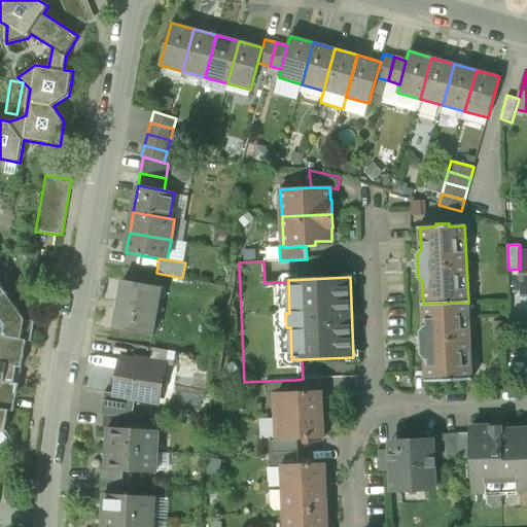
[(162,287),(123,280),(114,328),(152,336),(162,287)]
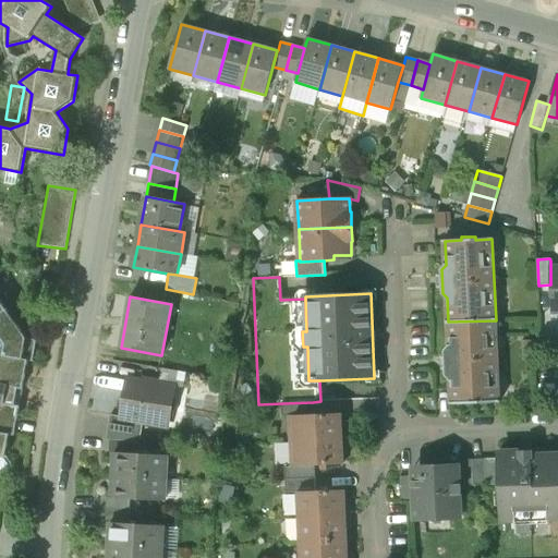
[(26,338),(0,300),(0,459),(5,456),(10,435),(14,435),(20,405),(14,404),(17,388),(23,389),(28,361),(33,361),(37,340),(26,338)]
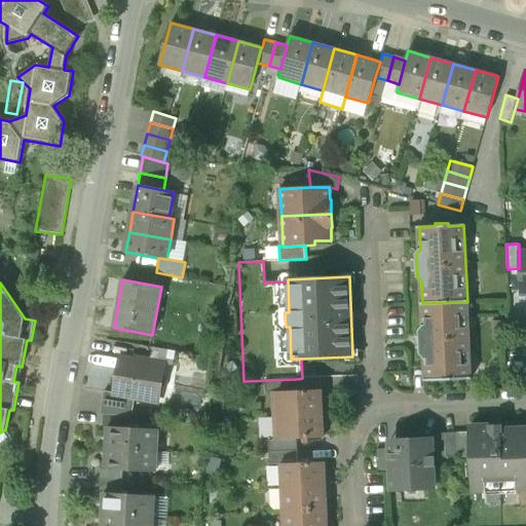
[(467,302),(422,303),(423,327),(419,331),(420,353),(425,358),(426,380),(471,378),(467,302)]
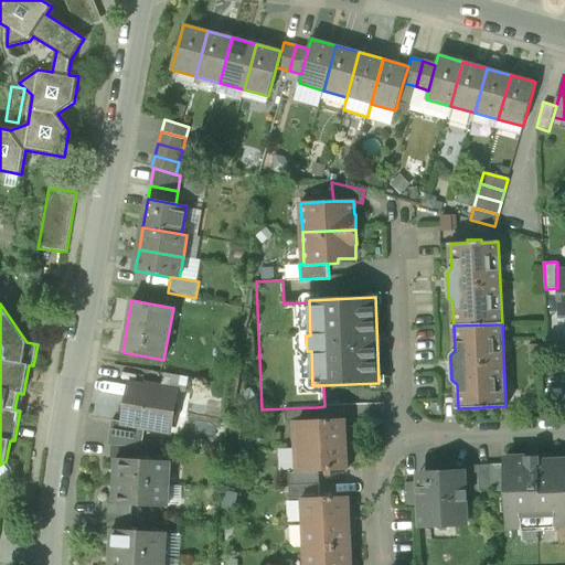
[(160,386),(147,384),(147,386),(130,383),(124,423),(123,424),(144,428),(169,433),(176,392),(159,388),(160,386)]
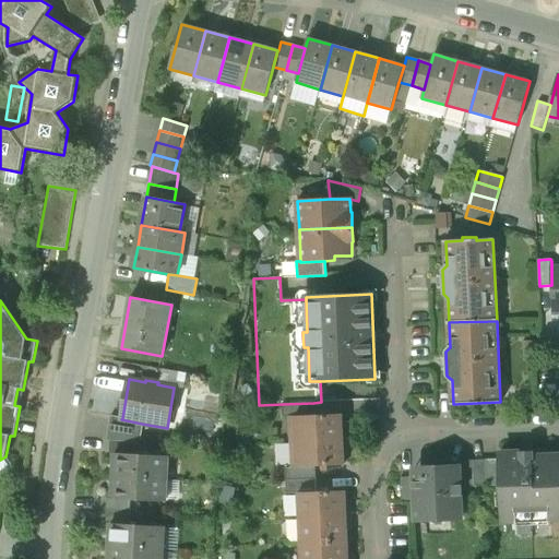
[(313,403),(283,404),(283,417),(289,416),(313,415),(313,403)]
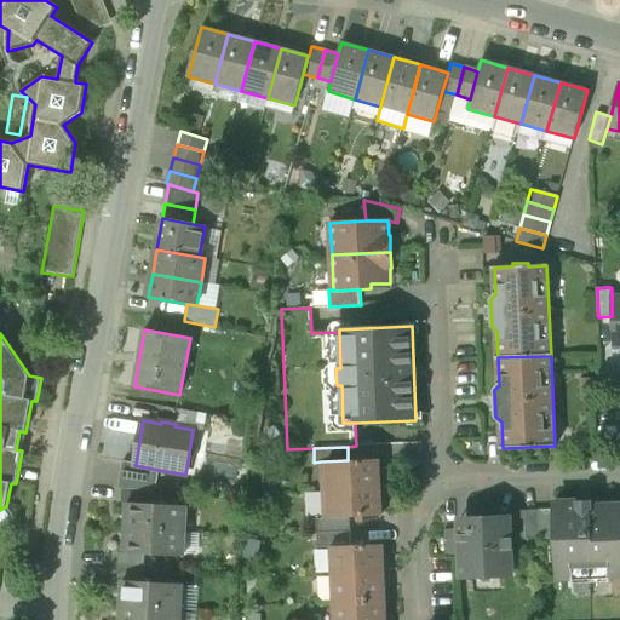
[(348,460),(321,461),(322,491),(385,487),(385,470),(380,470),(379,459),(348,460)]
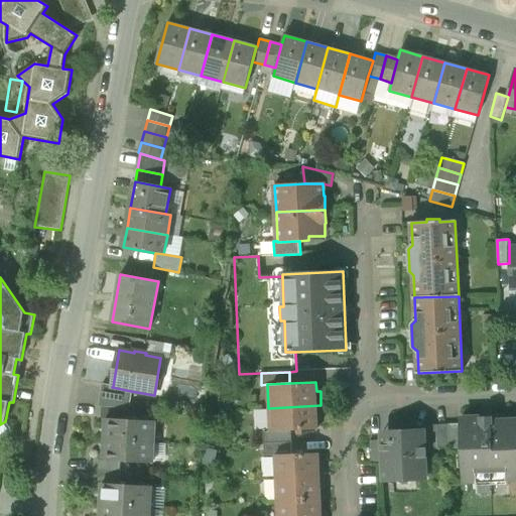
[(131,391),(112,387),(113,386),(103,384),(99,406),(102,406),(124,408),(124,407),(129,407),(131,391)]
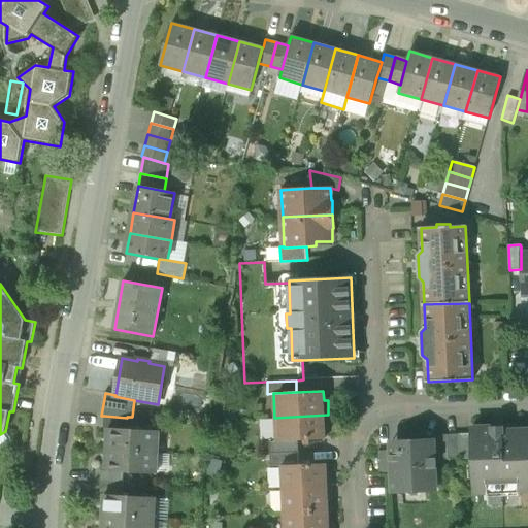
[(328,415),(274,418),(275,441),(298,440),(325,438),(325,429),(329,429),(328,415)]
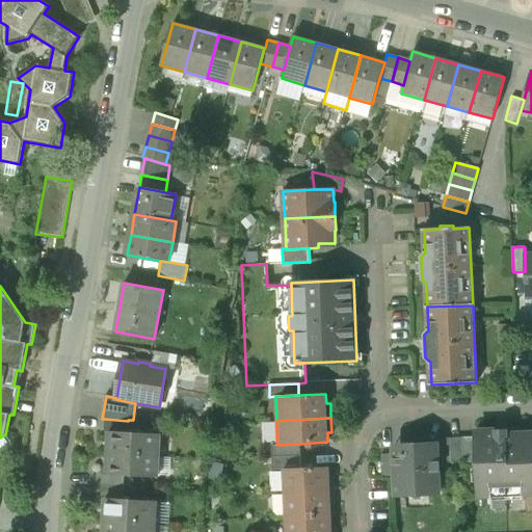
[(128,421),(105,419),(104,431),(109,431),(127,432),(128,421)]
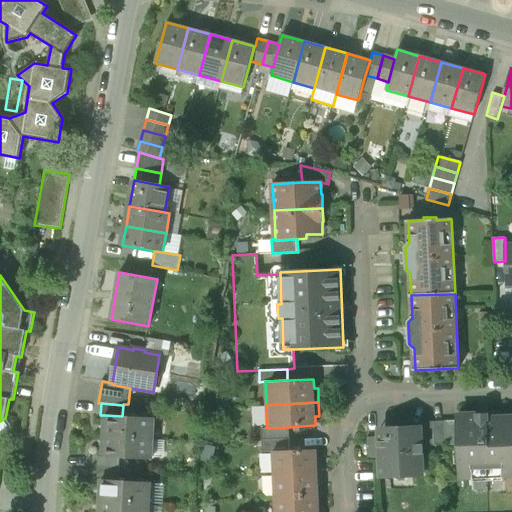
[(488,414),(478,415),(478,414),(457,415),(457,420),(458,444),(459,452),(455,452),(456,463),(459,463),(460,477),(473,476),(473,475),(502,474),(503,475),(511,474),(511,417),(488,418),(488,414)]
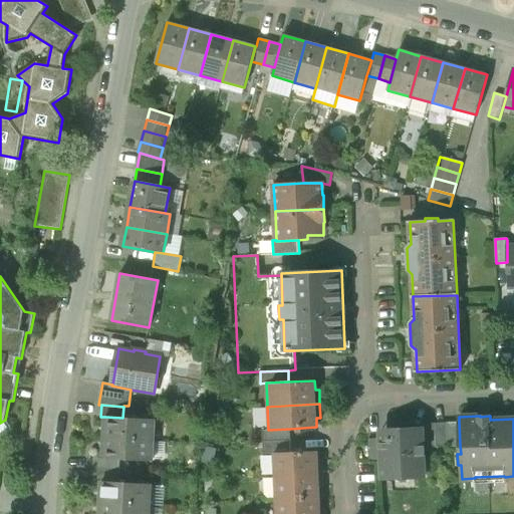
[(122,418),(105,417),(105,419),(103,420),(103,426),(105,427),(104,438),(154,440),(155,420),(122,418)]
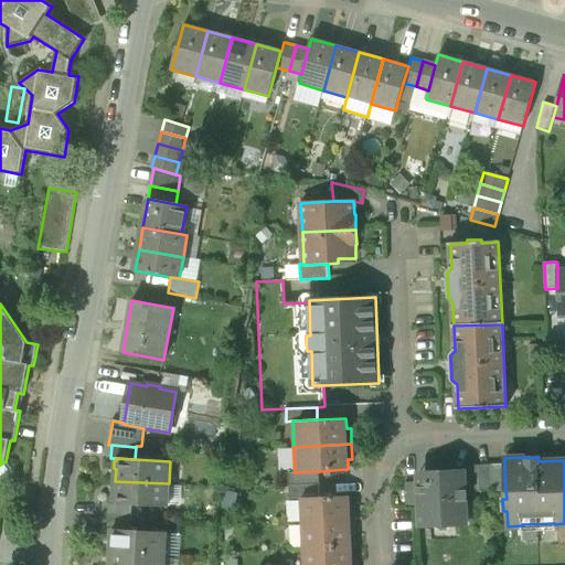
[(504,464),(491,465),(492,491),(493,491),(505,490),(504,464)]
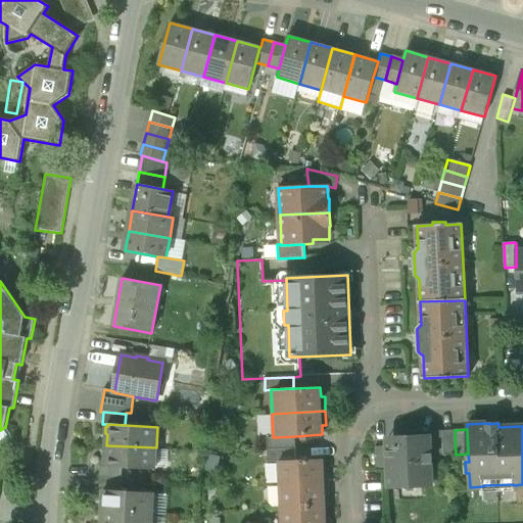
[(455,430),(430,431),(431,436),(431,456),(456,455),(455,430)]
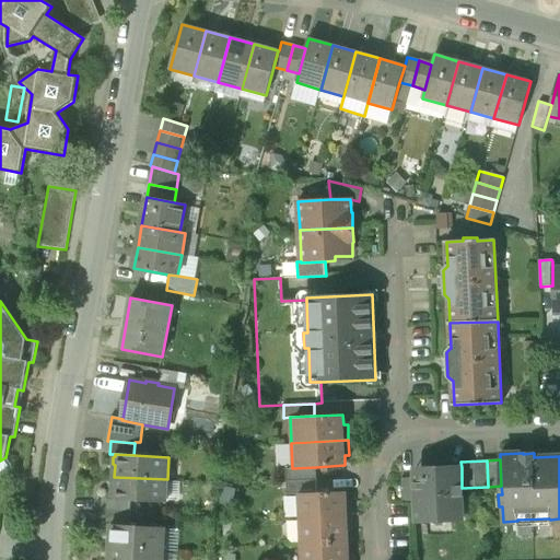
[(292,468),(286,468),(287,481),(317,480),(316,467),(292,468)]
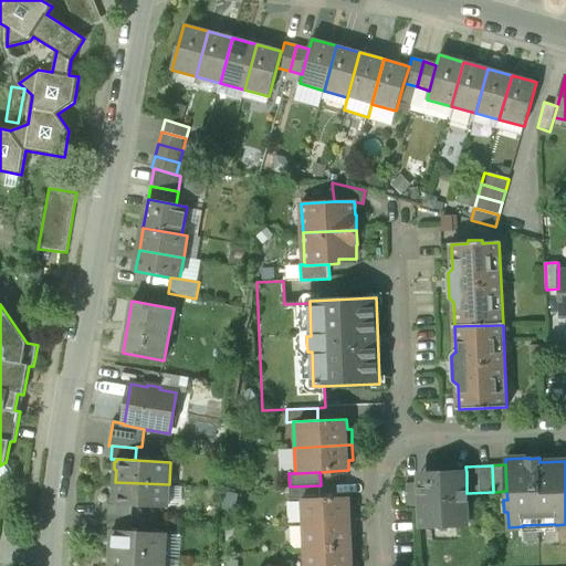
[(467,472),(427,473),(427,482),(419,483),(420,509),(421,527),(436,526),(440,522),(449,521),(454,525),(469,525),(467,493),(467,472)]
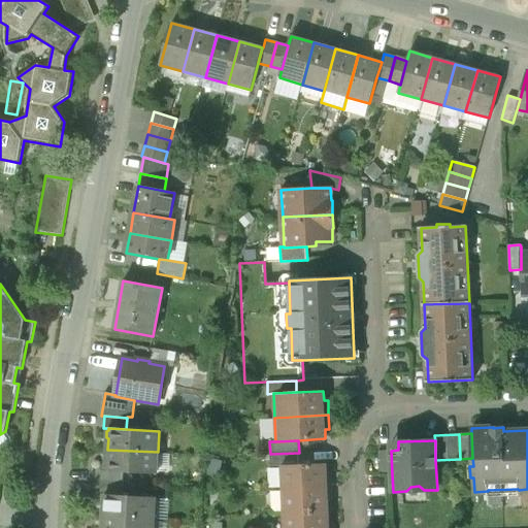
[(158,452),(107,450),(106,461),(105,461),(104,468),(106,469),(106,470),(124,471),(156,473),(158,452)]
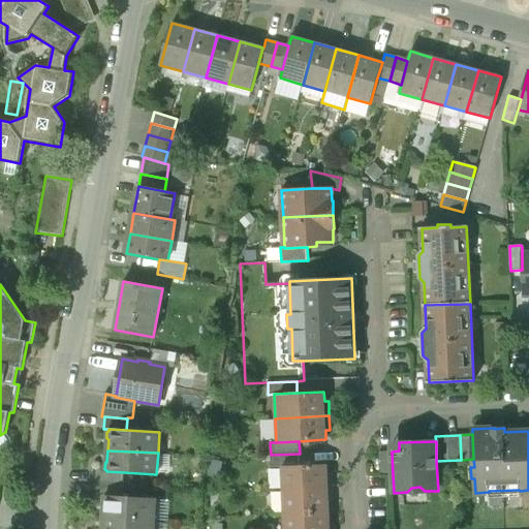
[(392,452),(379,452),(380,476),(393,475),(392,452)]
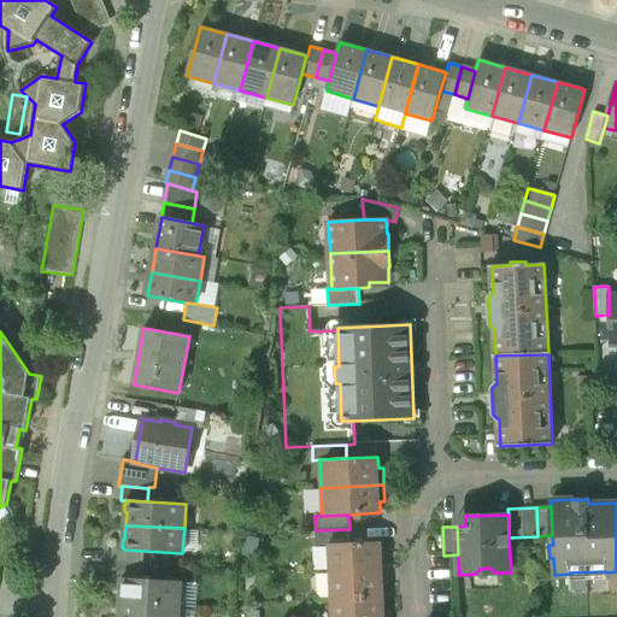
[(350,529),(316,530),(316,545),(329,544),(350,544),(350,529)]
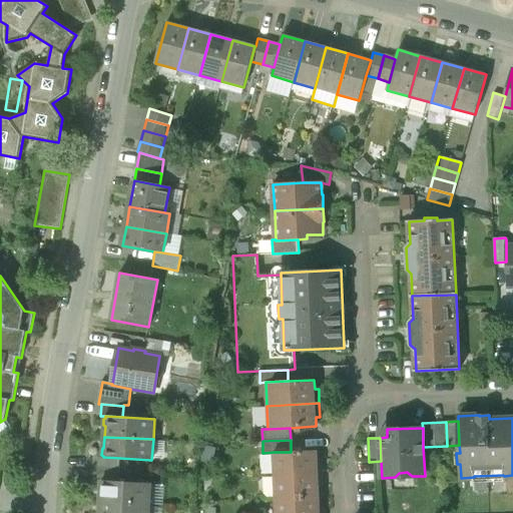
[(291,452),(274,452),(275,475),(318,474),(322,473),(322,459),(318,459),(317,450),(291,452)]
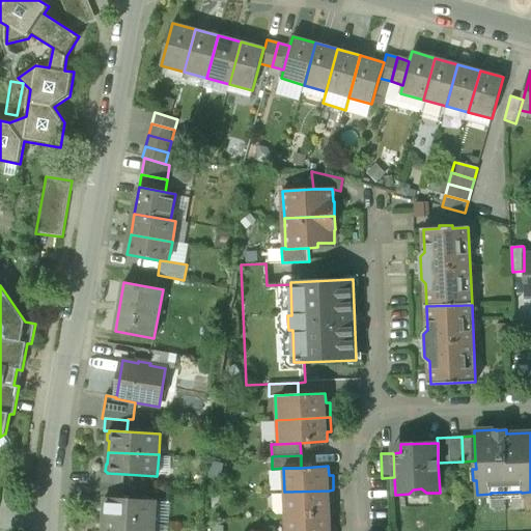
[(107,473),(102,473),(101,485),(123,486),(124,474),(107,473)]
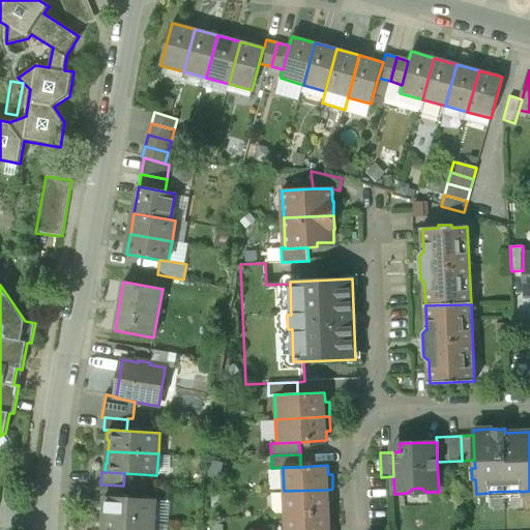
[(123,486),(100,484),(99,496),(105,496),(122,497),(123,486)]
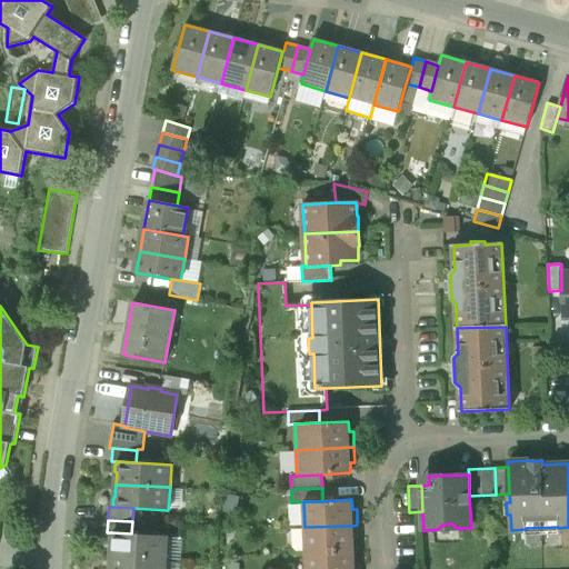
[(352,526),(305,527),(306,552),(353,550),(352,526)]
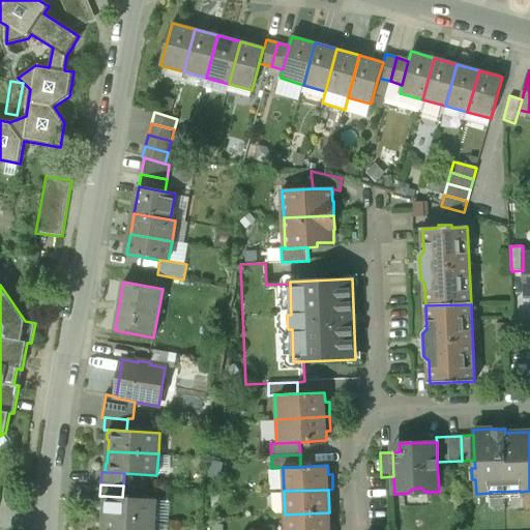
[(122,497),(105,496),(105,498),(104,499),(102,505),(105,506),(104,518),(154,521),(155,499),(122,497)]
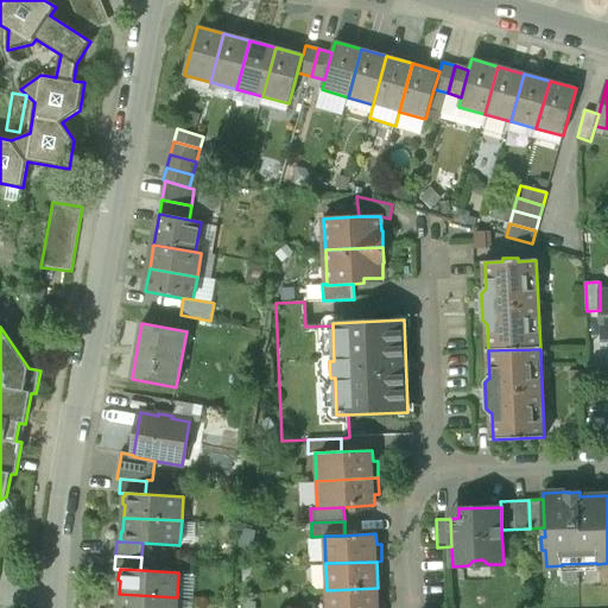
[(379,607),(378,588),(327,590),(327,607),(379,607)]
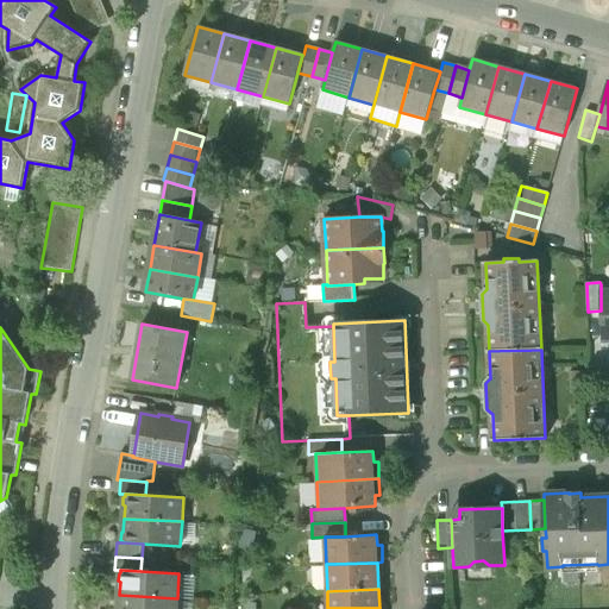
[(176,608),(177,598),(119,595),(119,608),(117,608),(176,608)]
